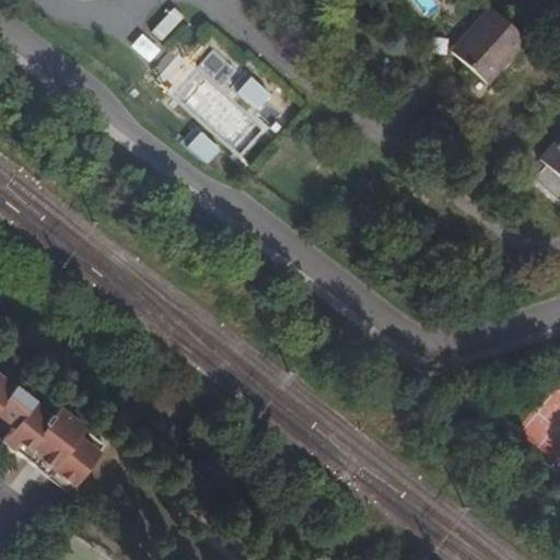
[(534,36),(497,3),(453,53),(490,85),(534,36)]
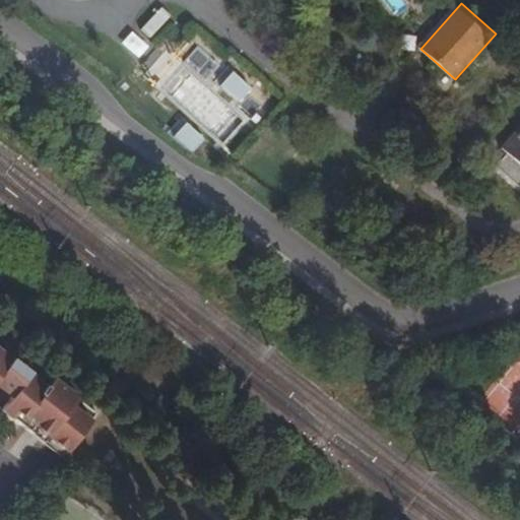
[(149,37),(169,15),(159,6),(139,27),(149,37)]
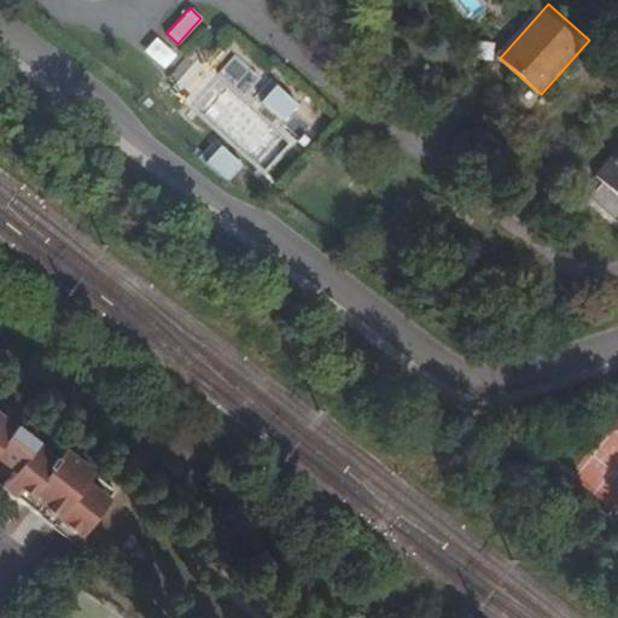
[(237,50),(216,71),(200,57),(170,89),(262,178),(297,141),(280,126),(297,108),(237,50)]
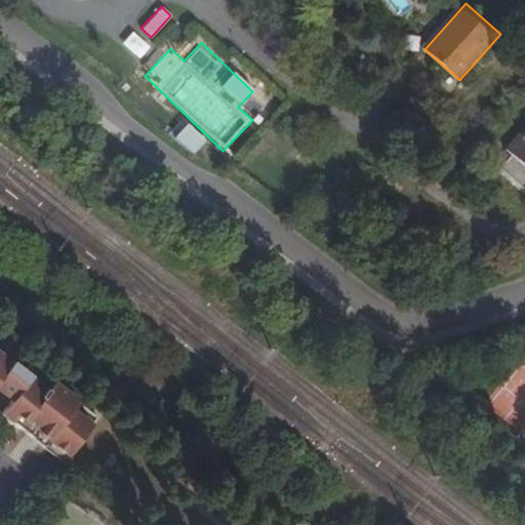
[(207,136),(190,121),(177,135),(194,151),(207,136)]
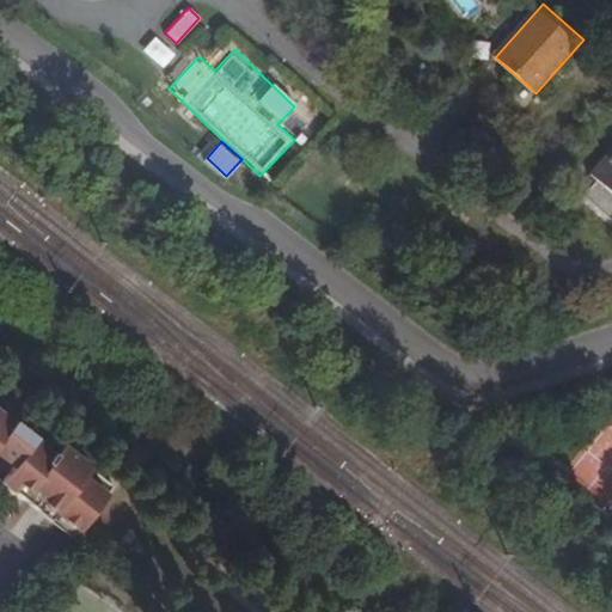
[(611,147),(589,171),(611,191),(611,147)]
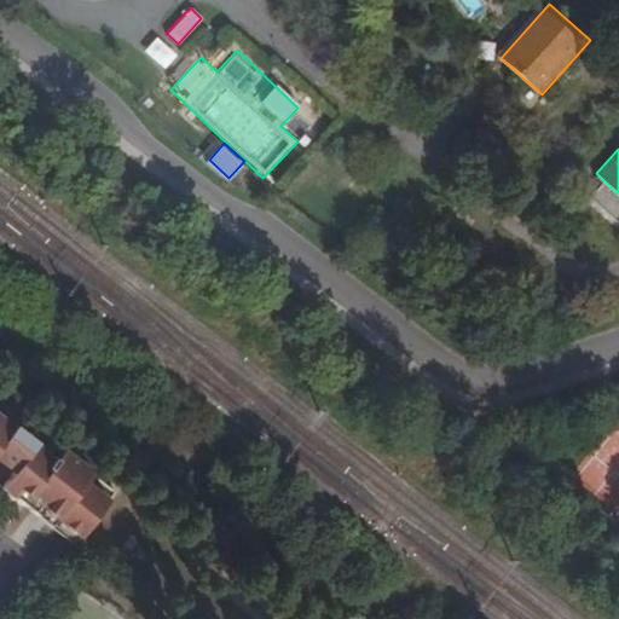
[(0,406),(0,474),(6,479),(0,486),(0,490),(73,547),(113,493),(39,437),(38,438),(17,422),(18,421),(0,406)]
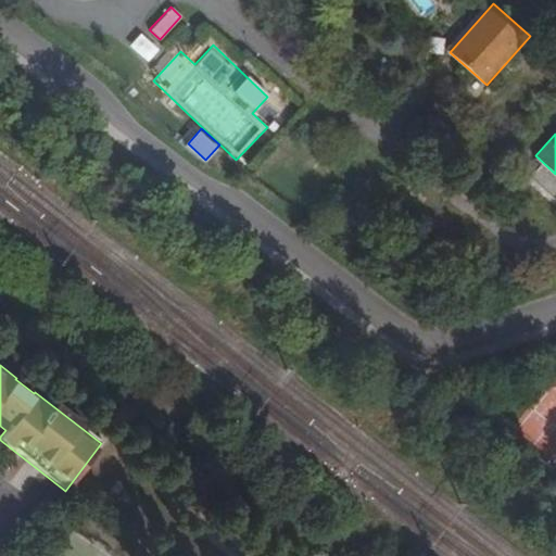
[(551,466),(555,458),(555,375),(509,433),(551,466)]
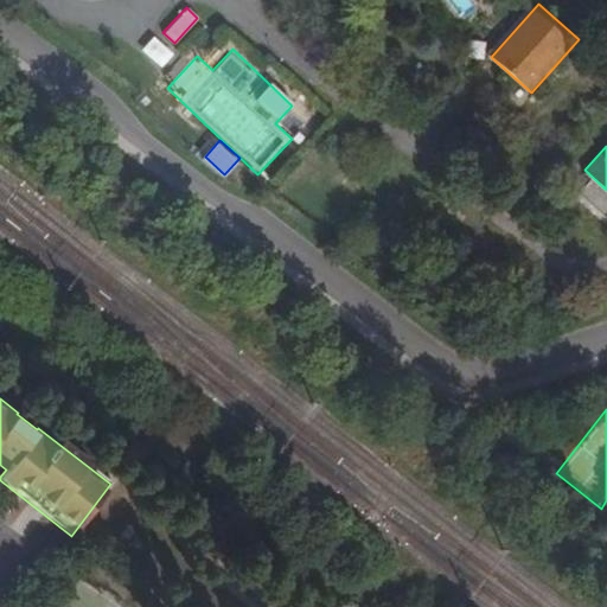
All buildings are outlined.
